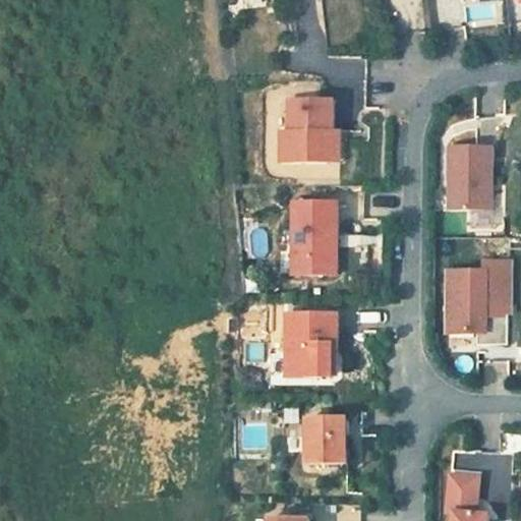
[(293,162),(343,162),(343,129),(330,129),(330,98),(293,97),(286,97),(286,129),(278,129),(278,162),(293,162)]
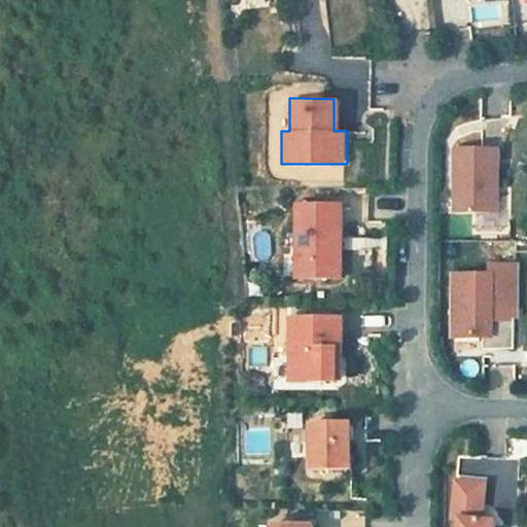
[(452,214),(496,215),(497,149),(453,148),(452,214)]
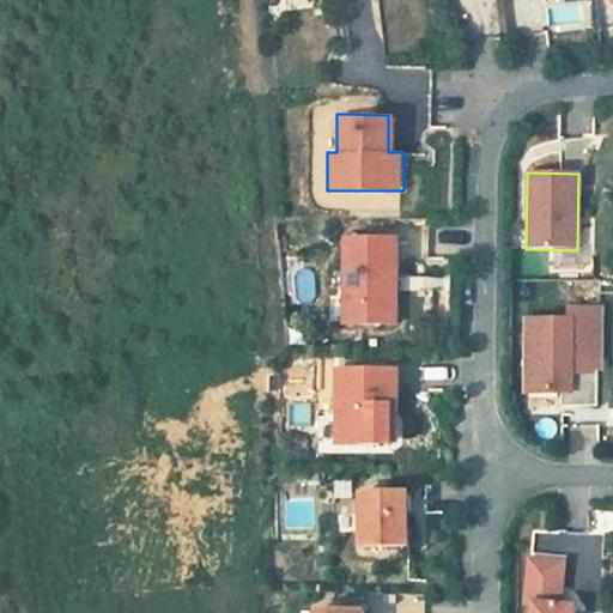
[(343,274),(343,295),(343,323),(394,323),(394,295),(394,274),(394,237),(343,237),(343,274)]
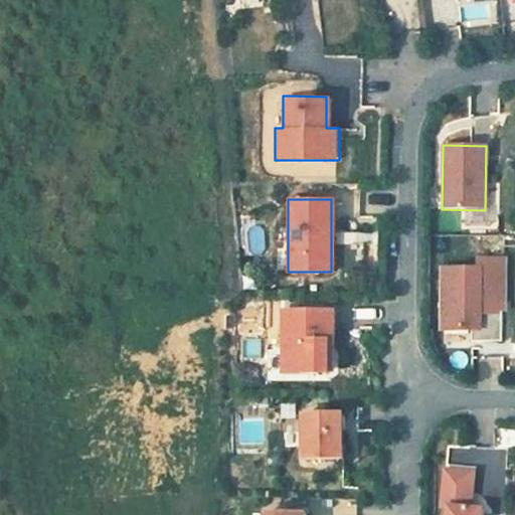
[(441,266),(441,326),(470,326),(470,338),(501,338),(501,308),(480,308),(480,296),(503,296),(503,255),(478,255),(478,266),(441,266)]
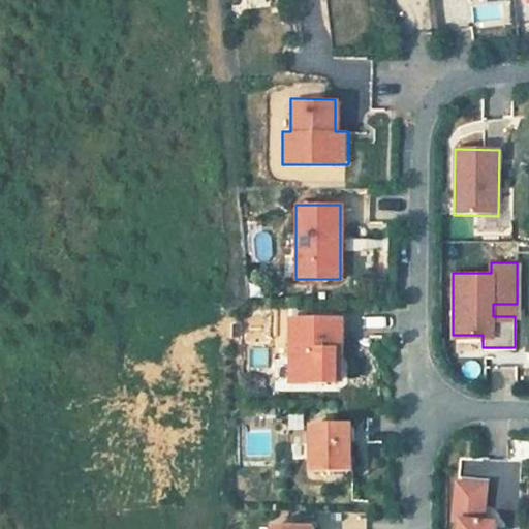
[(289,316),(288,380),(298,380),(335,381),(335,348),(340,348),(341,317),(298,316),(289,316)]
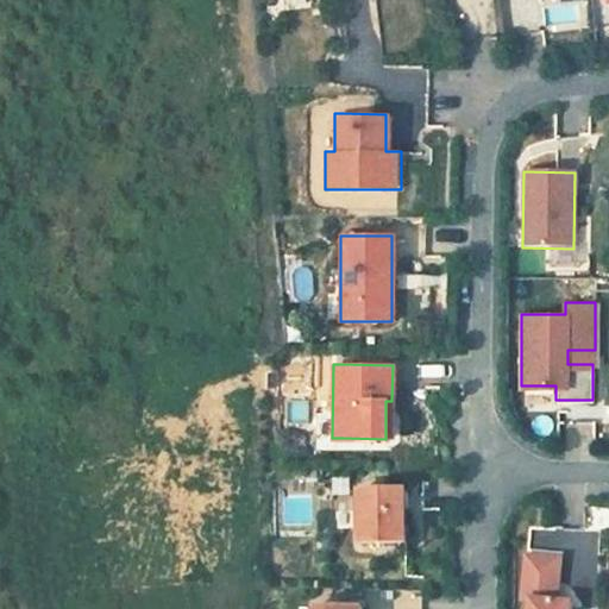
[(332,509),(351,509),(352,478),(332,478),(332,509)]
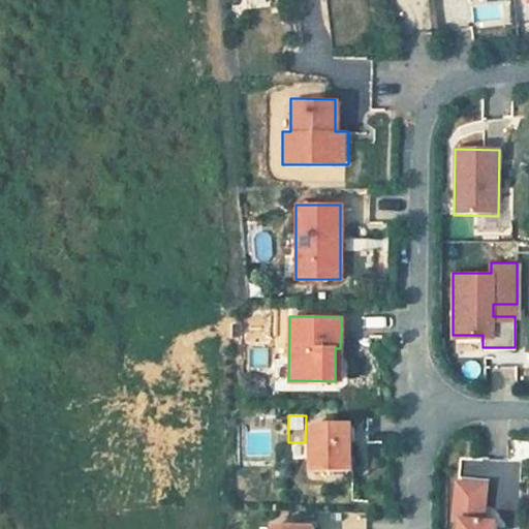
[(313,470),(352,469),(351,423),(312,425),(313,470)]
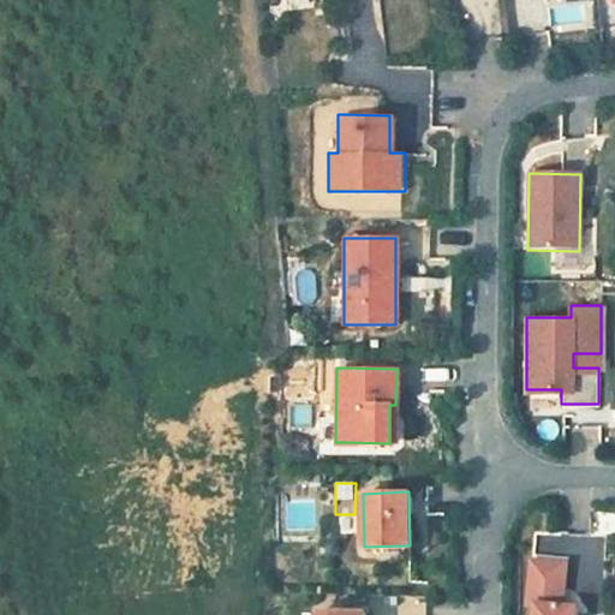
[(536,609),(535,614),(577,614),(577,611),(562,610),(566,567),(531,565),(526,608),(536,609)]
